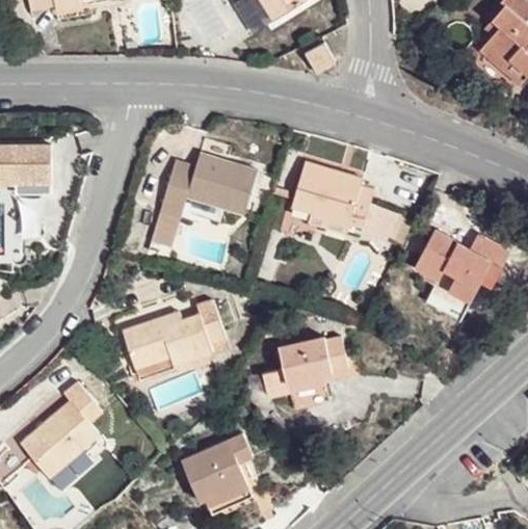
[(34,0),(36,10),(62,6),(62,10),(75,8),(86,6),(85,0),(34,0)]
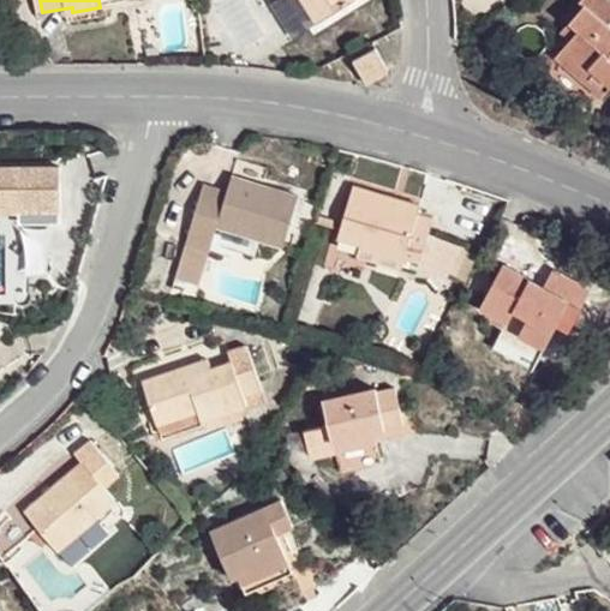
[(305,0),(317,23),(357,0),(305,0)]
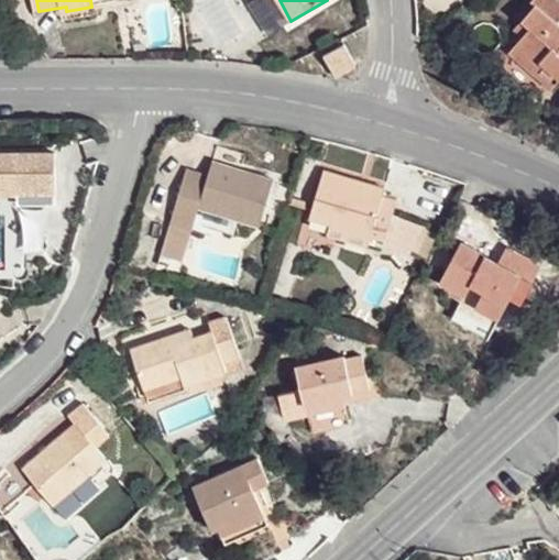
[(540,76),(544,73),(550,65),(558,72),(558,0),(534,0),(537,2),(532,10),(524,18),(533,25),(526,34),(513,51),(540,76)]
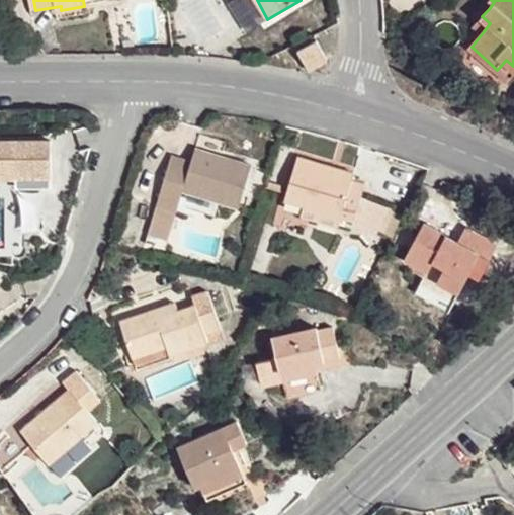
[(490,23),(482,16),(475,23),(484,31),(490,23)]
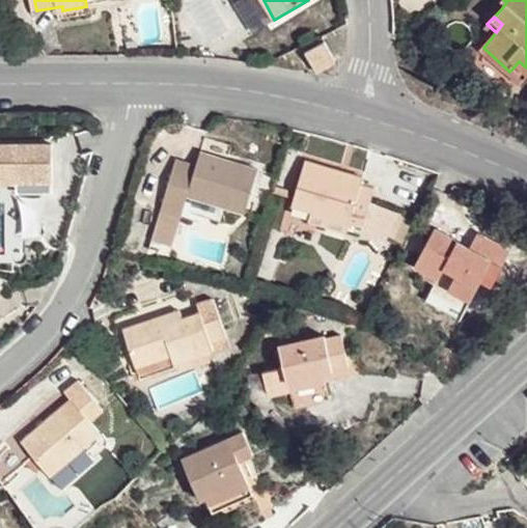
[(337,61),(328,44),(310,53),(321,71),(337,61)]
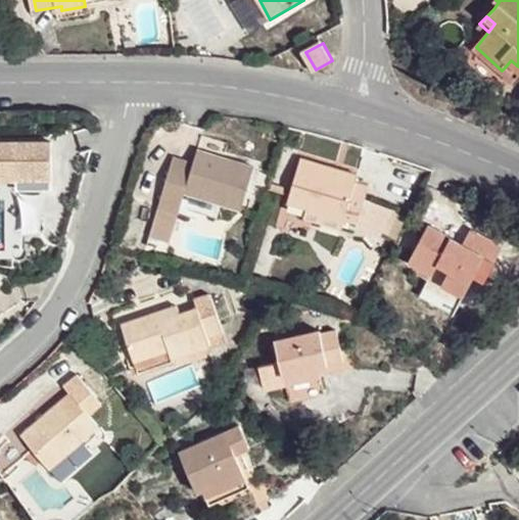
[(518,66),(511,60),(505,67),(502,71),(516,82),(518,79),(518,66)]
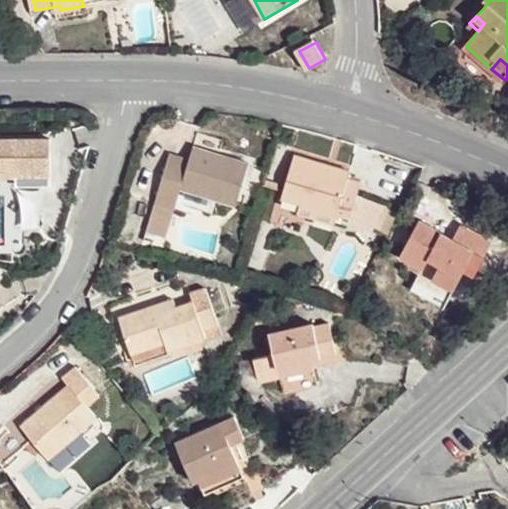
[(0,143),(0,192),(16,193),(15,181),(50,179),(48,141),(0,143)]
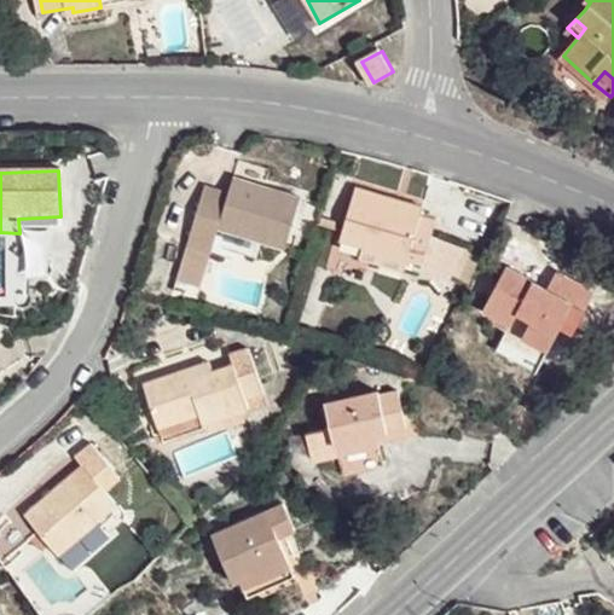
[(227,179),(220,198),(216,210),(193,202),(177,247),(202,255),(210,231),(274,254),(291,203),(227,179)]
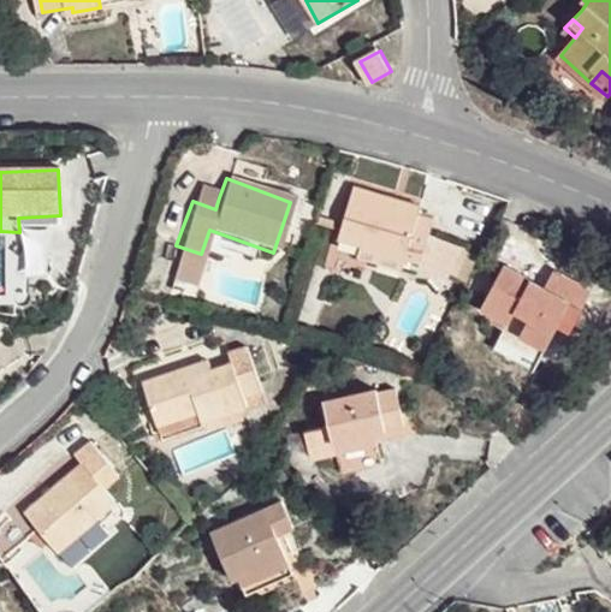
[(215,209),(219,197),(197,189),(193,201),(215,209)]
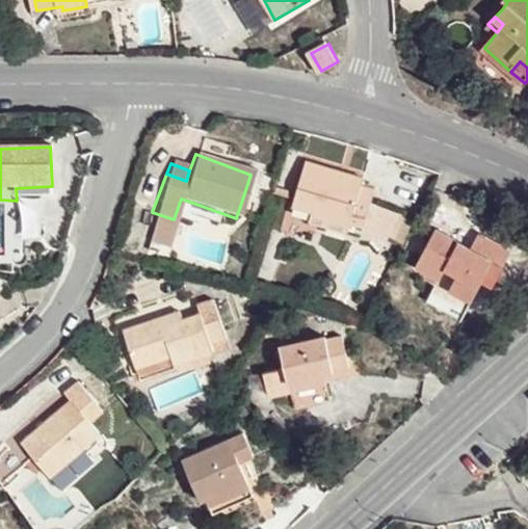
[(309,223),(345,233),(355,236),(366,196),(355,193),(357,187),(300,173),(288,216),(309,223)]
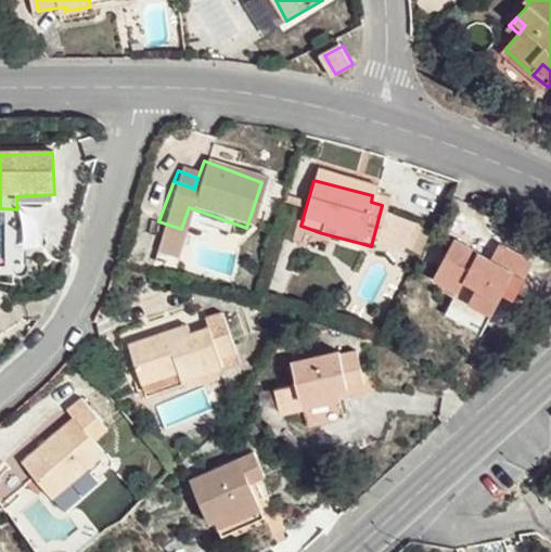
[(54,206),(54,194),(16,196),(17,209),(54,206)]
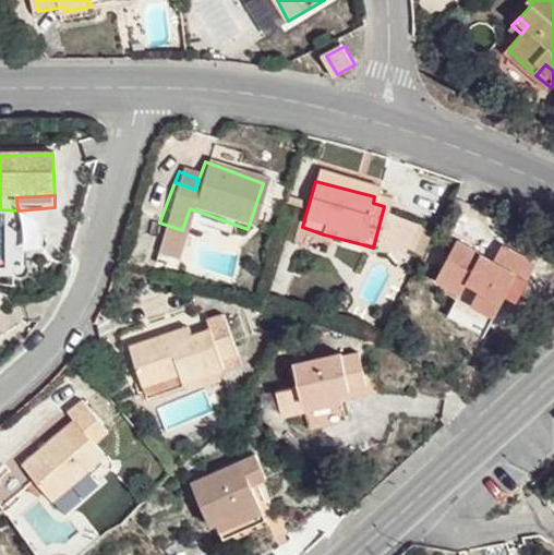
[(359,253),(362,244),(324,234),(322,242),(359,253)]
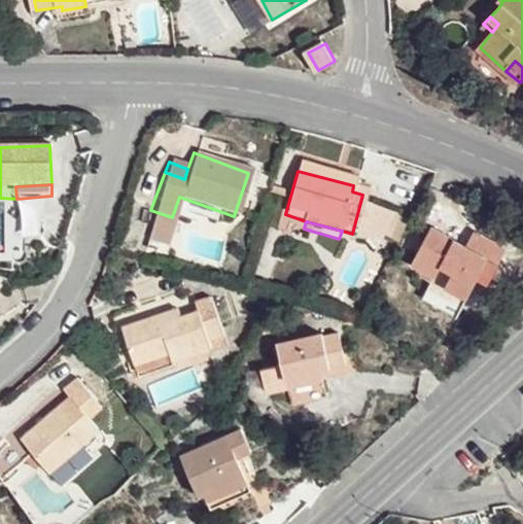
[(390,252),(403,229),(391,223),(378,245),(390,252)]
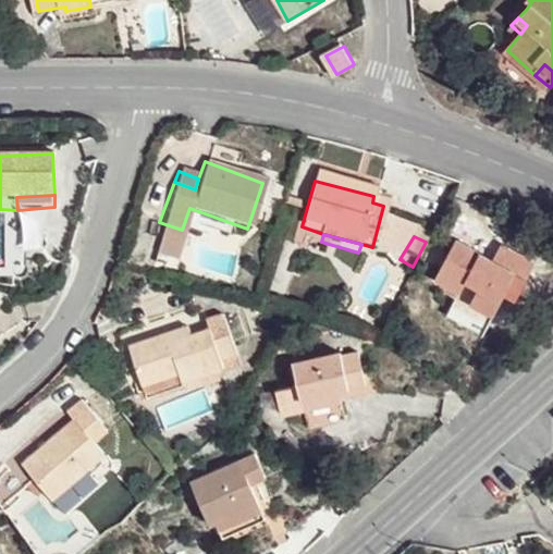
[(512,282),(523,286),(533,266),(514,257),(495,247),(488,261),(452,245),(431,286),(457,300),(464,290),(475,295),(469,307),(492,317),(504,296),(512,282)]
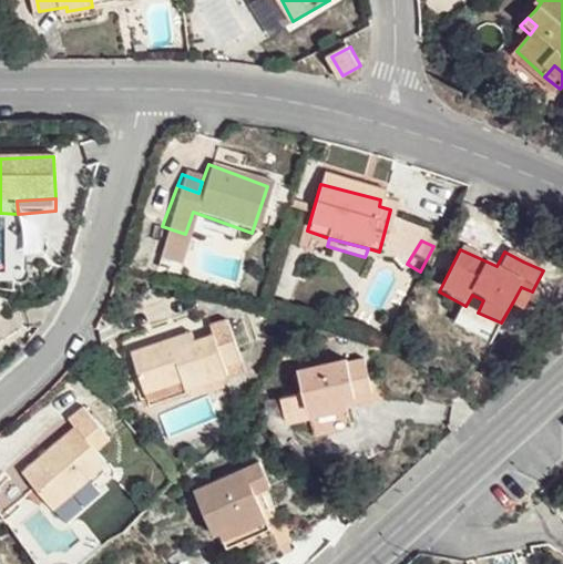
[(525,306),(532,291),(521,287),(513,301),(525,306)]
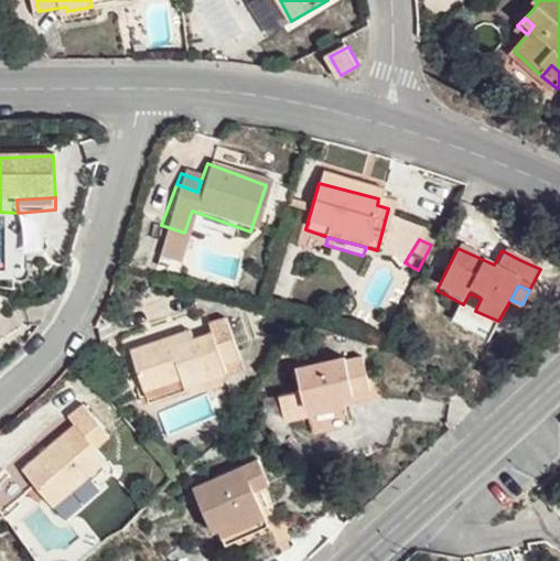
[(462,308),(474,313),(475,311),(481,299),(470,293),(463,304),(462,308)]
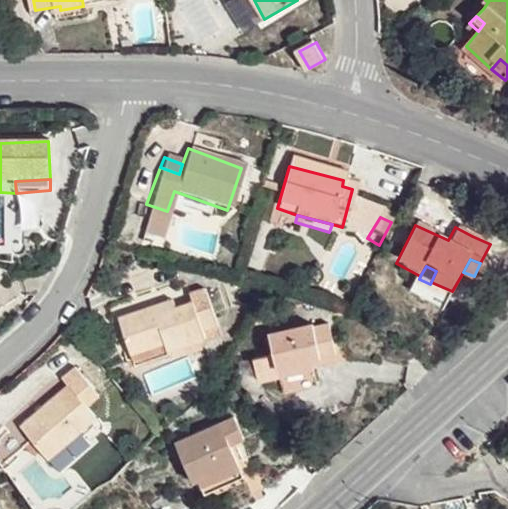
[(446,304),(452,291),(431,282),(430,284),(424,294),(446,304)]
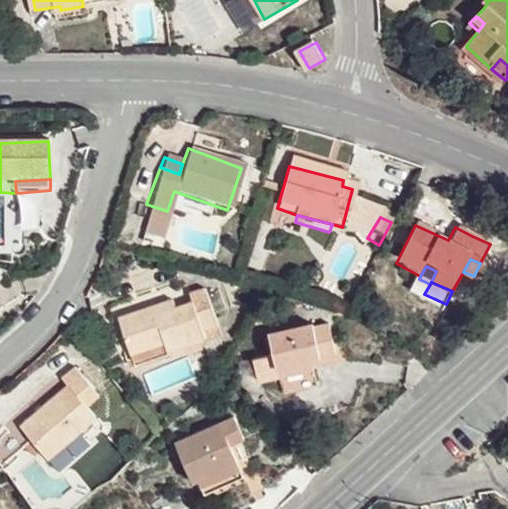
[(156,316),(153,304),(135,310),(117,316),(130,363),(169,351),(168,347),(202,335),(200,327),(216,322),(206,287),(189,293),(192,304),(174,310),(156,316)]
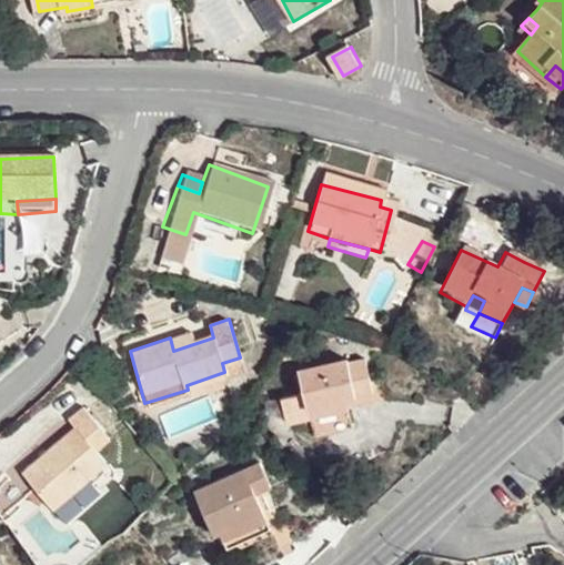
[(190,331),(170,338),(173,351),(193,344),(190,331)]
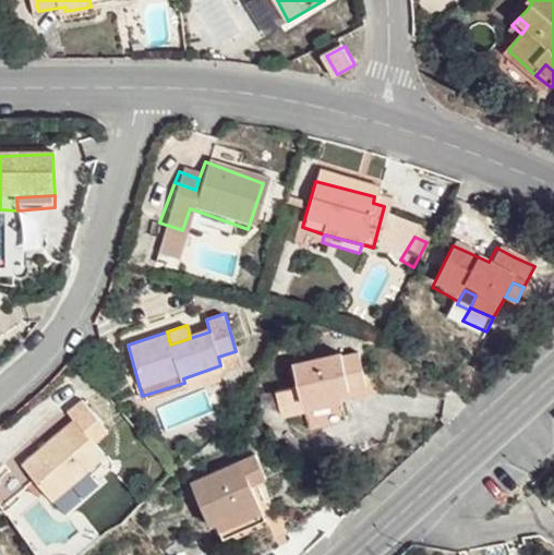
[(306,400),(344,390),(371,384),(362,351),(346,356),(344,352),(298,364),(302,386),(280,393),(286,417),(310,411),(306,400)]
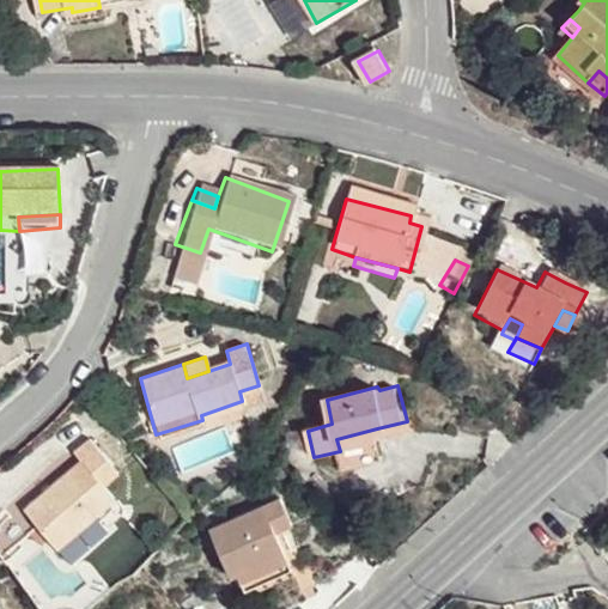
[(381,442),(377,428),(336,439),(340,451),(381,442)]
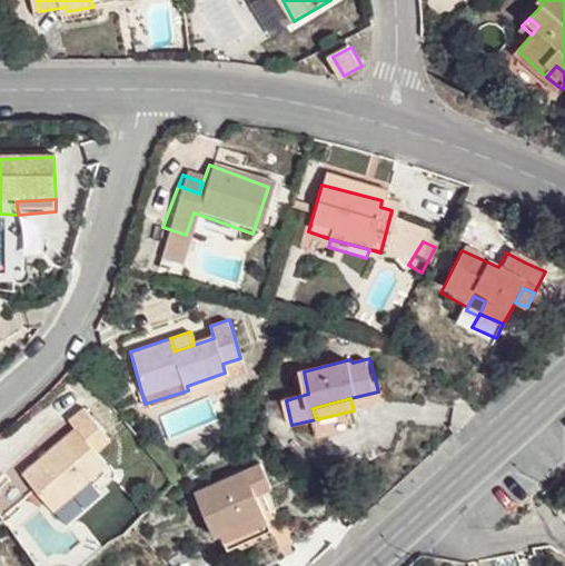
[(56,504),(90,476),(110,458),(79,421),(51,444),(25,466),(56,504)]
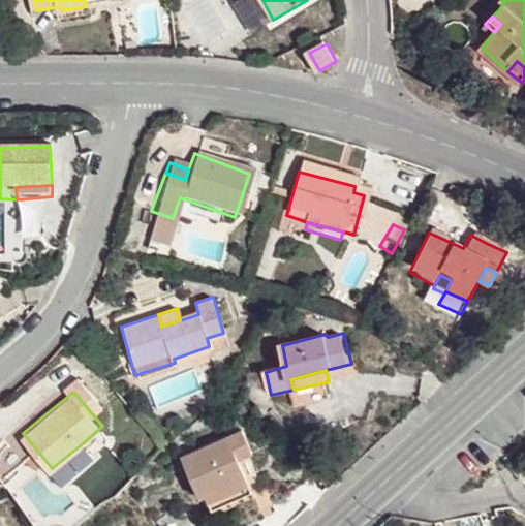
[(246,429),(184,454),(209,516),(254,497),(240,457),(255,452),(246,429)]
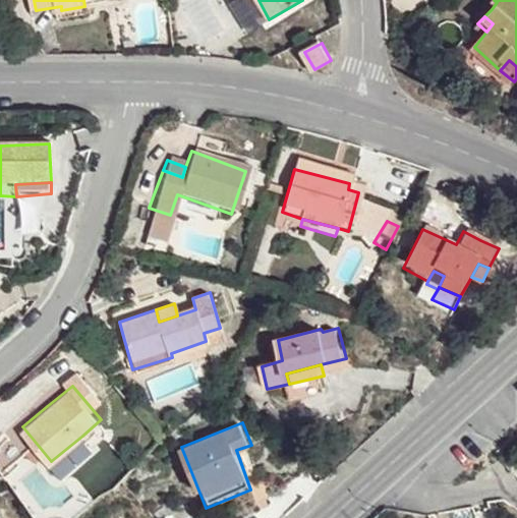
[(94,448),(82,436),(51,461),(61,473),(94,448)]
